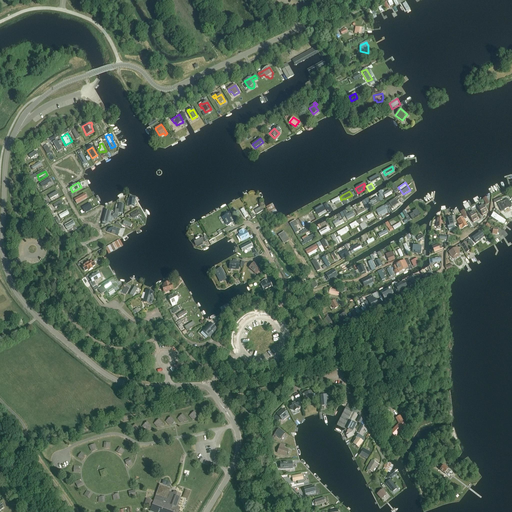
[(57,192),(48,197),(51,202),(59,197),(57,192)]
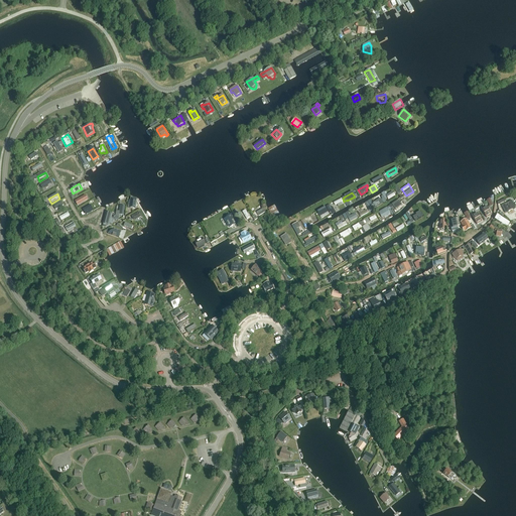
[(85,195),(75,201),(78,206),(88,200),(85,195)]
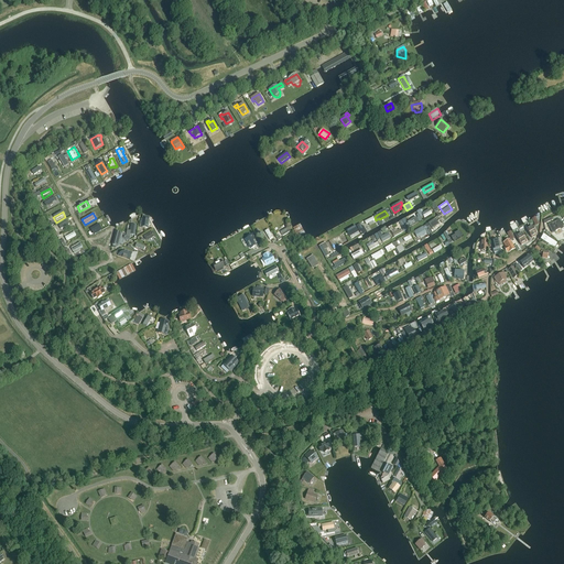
[(410,227),(419,221),(416,218),(411,220),(407,223),(408,224),(405,225),(408,228),(410,227)]
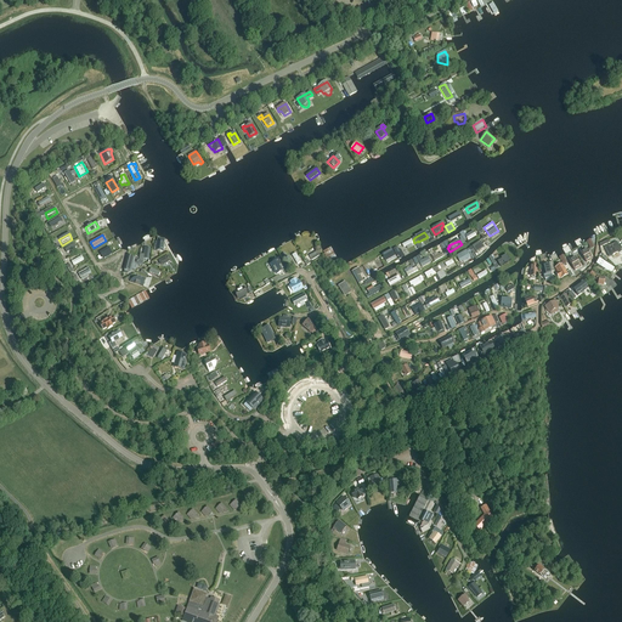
[(154,244),(153,250),(163,252),(163,249),(165,248),(164,246),(164,243),(157,242),(156,246),(154,244)]
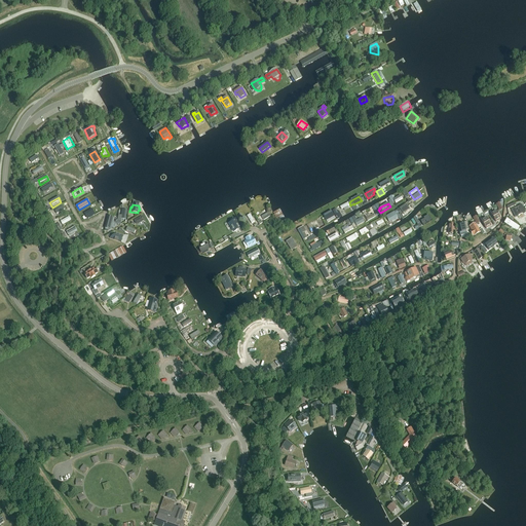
[(401,211),(402,214),(409,210),(406,204),(397,210),(398,212),(401,211)]
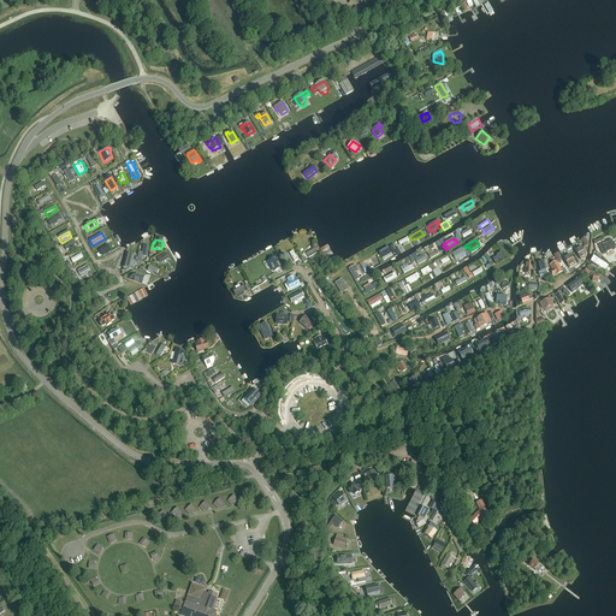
[(611,240),(599,246),(604,255),(606,254),(606,253),(611,250),(612,250),(615,249),(611,240)]
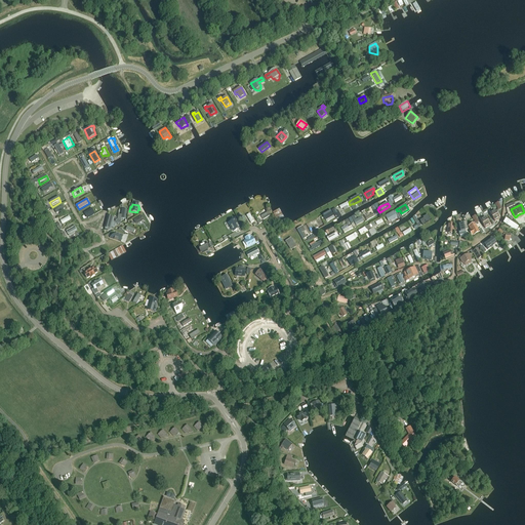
[(64,206),(54,211),(57,216),(66,211),(64,206)]
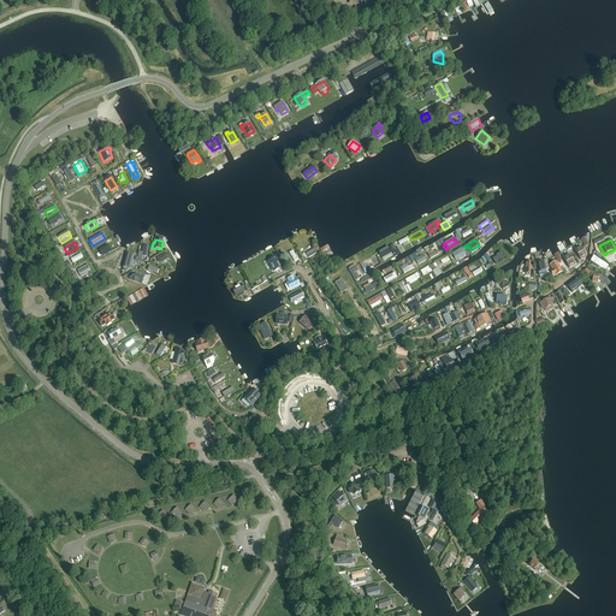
[(100,252),(102,256),(112,252),(110,247),(100,252)]
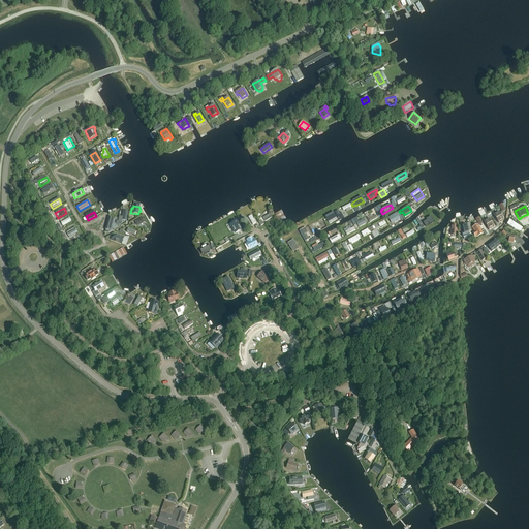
[(499,212),(494,215),(499,223),(504,220),(499,212)]
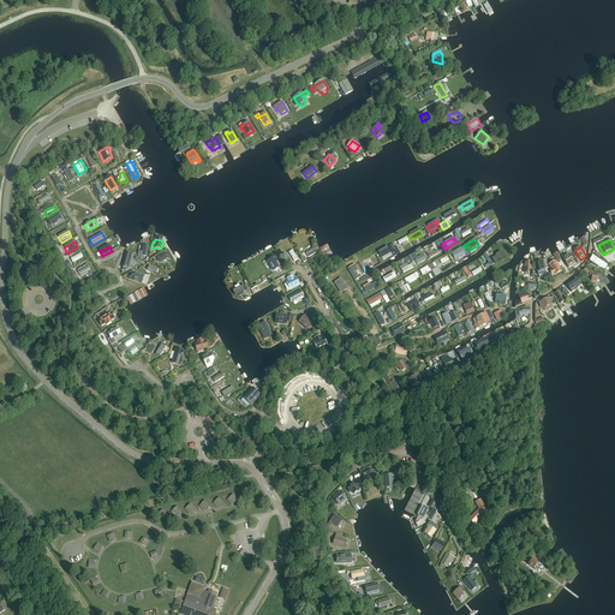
[(387,248),(377,252),(381,258),(390,252),(387,248)]
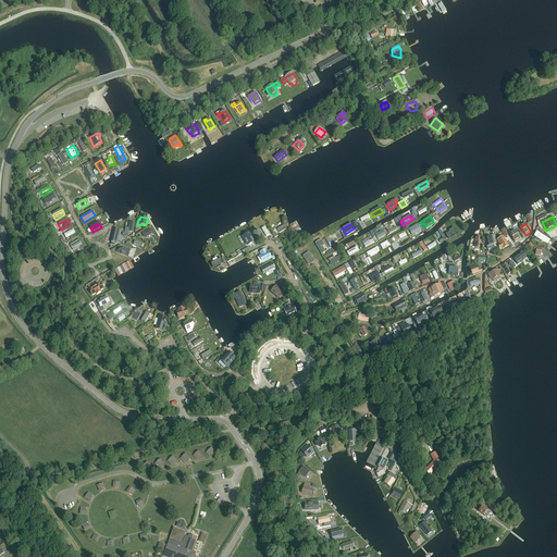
[(418,224),(409,230),(412,235),(421,231),(418,224)]
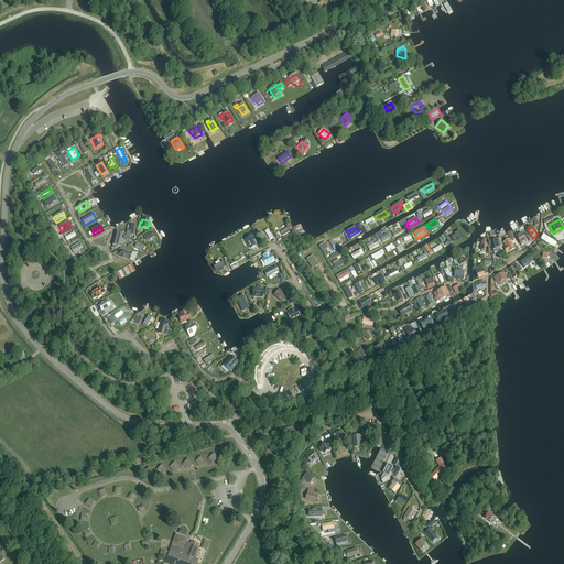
[(273,238),(268,229),(264,231),(270,240),(273,238)]
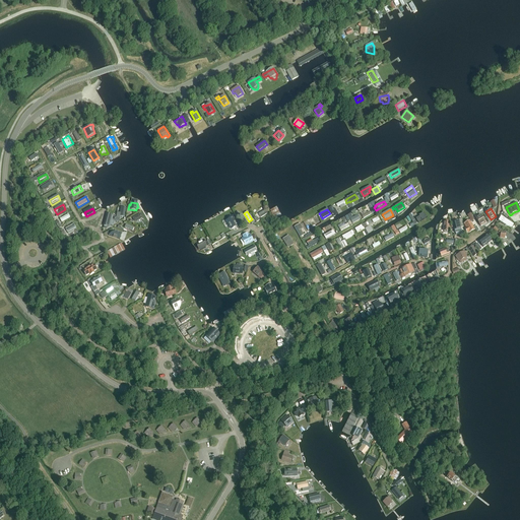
[(427,217),(427,216),(426,217),(424,212),(418,215),(419,216),(415,218),(418,223),(427,217)]
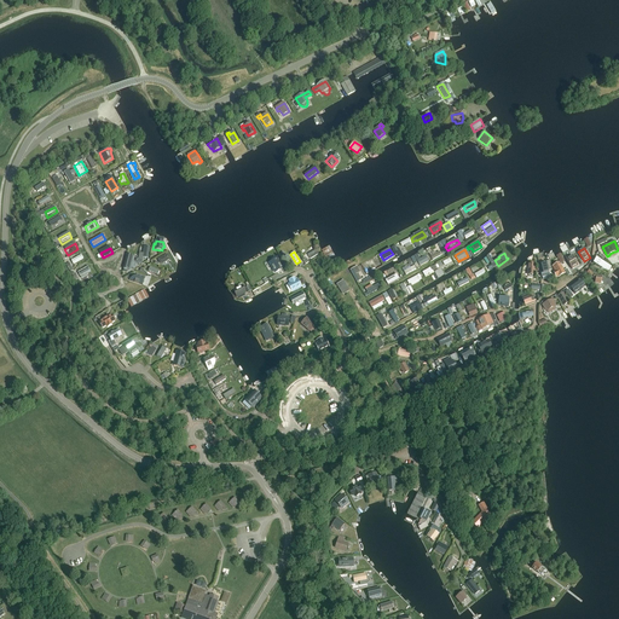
[(168,254),(157,260),(161,265),(171,260),(168,254)]
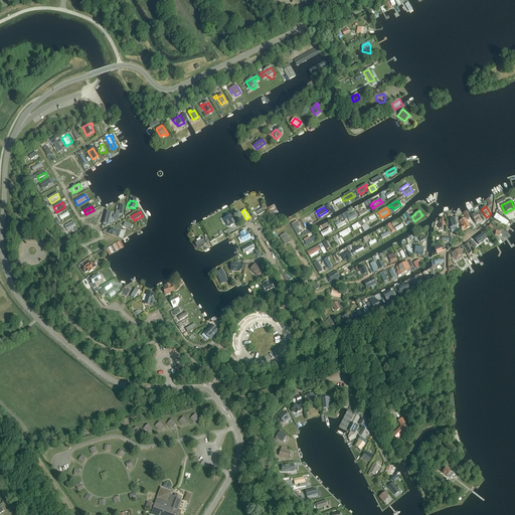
[(67,212),(59,217),(60,220),(69,215),(67,212)]
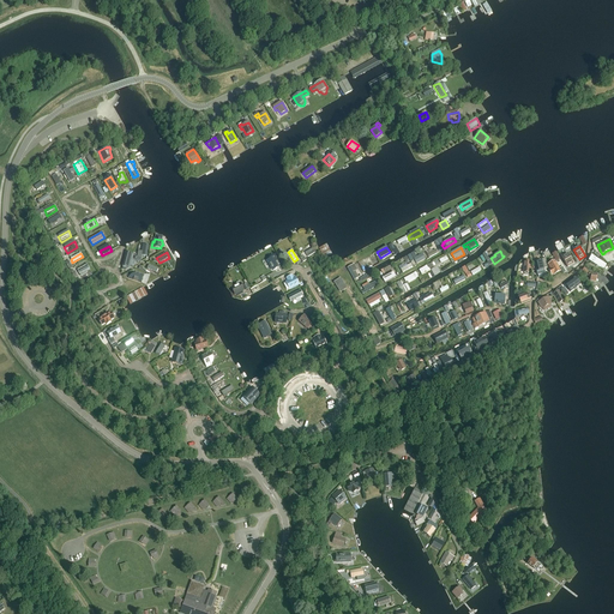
[(126,254),(122,268),(130,269),(132,257),(126,254)]
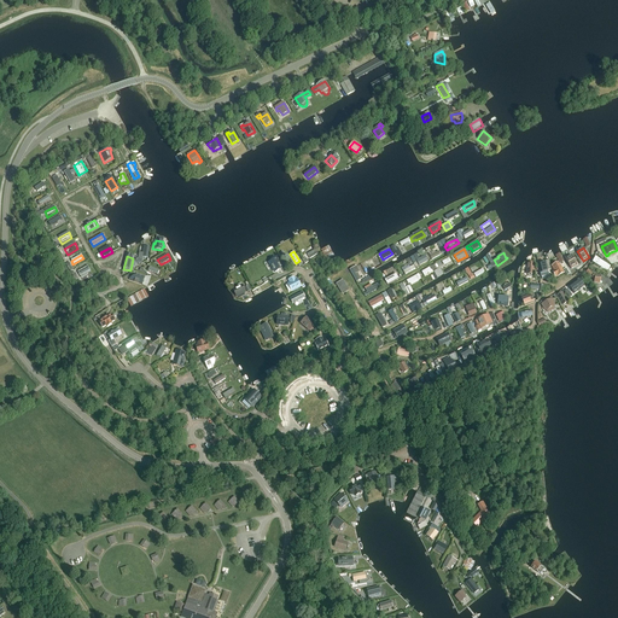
[(374,256),(361,264),(362,266),(365,264),(367,268),(377,262),(374,256)]
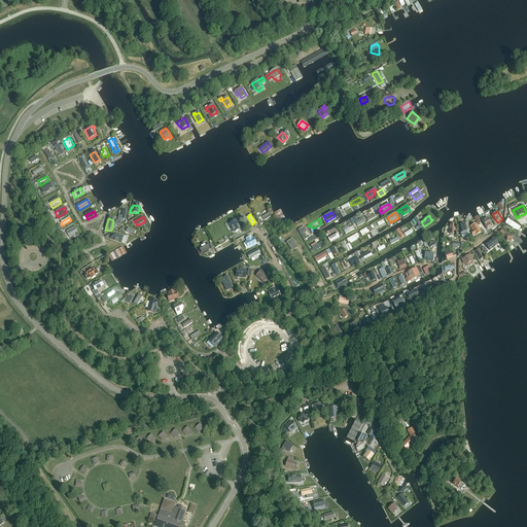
[(487,218),(482,220),(487,230),(492,226),(487,218)]
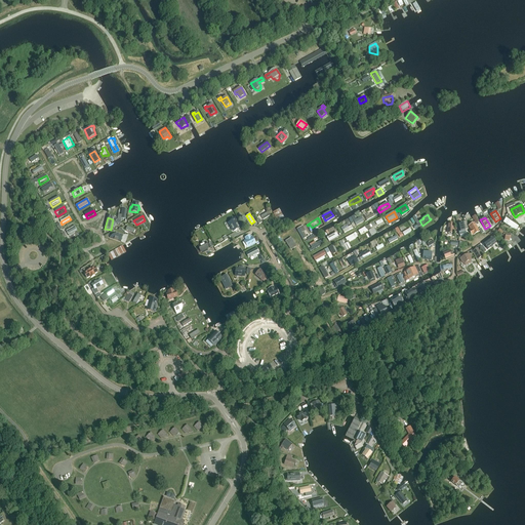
[(235,219),(228,224),(233,233),(241,229),(235,219)]
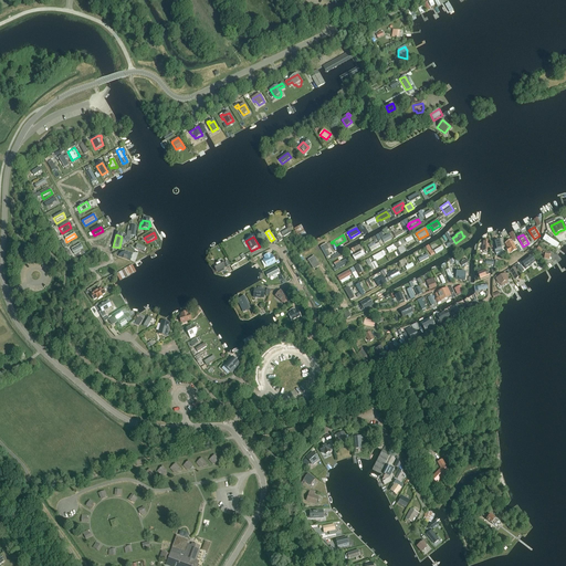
[(375,237),(363,243),(368,254),(381,247),(375,237)]
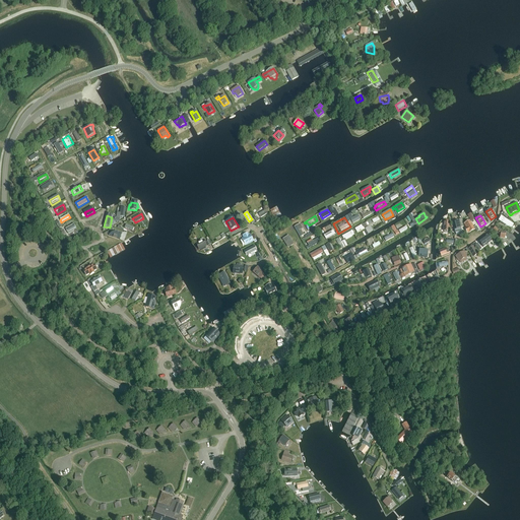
[(501,217),(498,221),(509,228),(511,223),(501,217)]
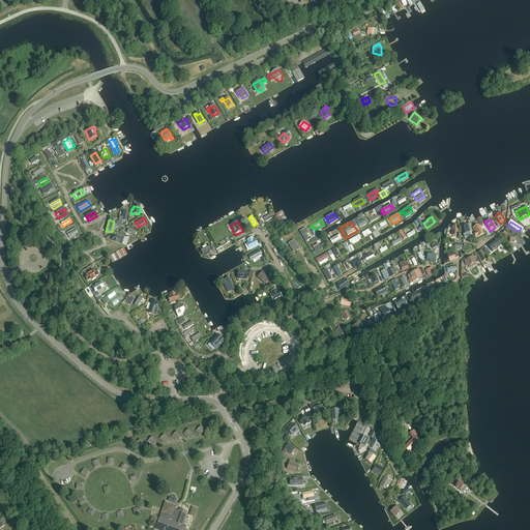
[(476,238),(477,237),(477,238),(484,234),(479,225),(473,229),(475,232),(473,233),(476,238)]
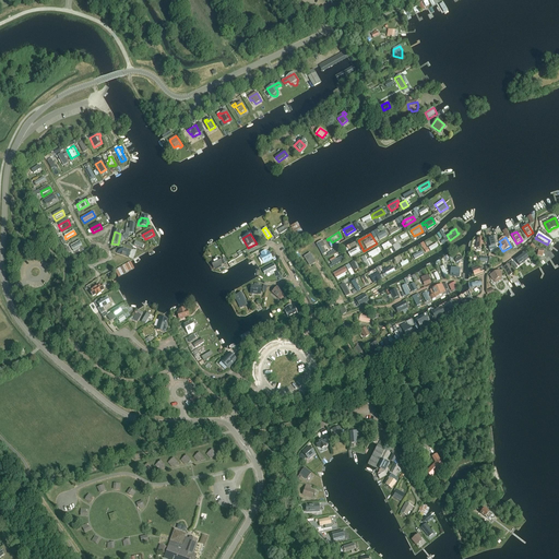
[(317,245),(322,256),(326,253),(324,248),(323,249),(322,248),(324,246),(322,241),(317,245)]
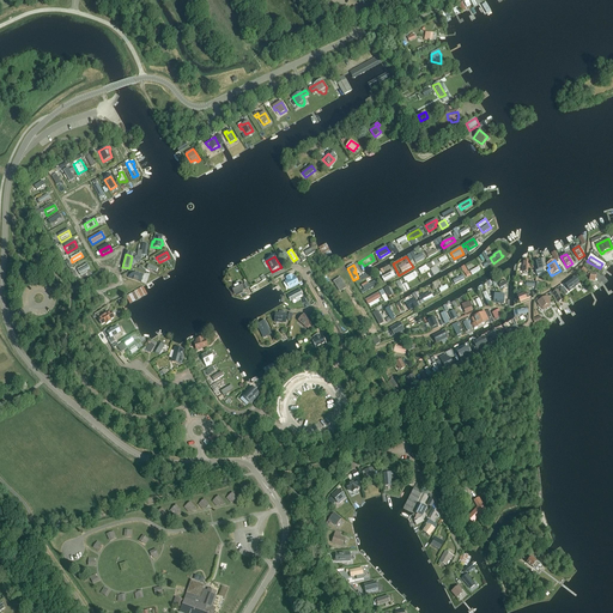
[(426,265),(418,269),(422,275),(430,271),(426,265)]
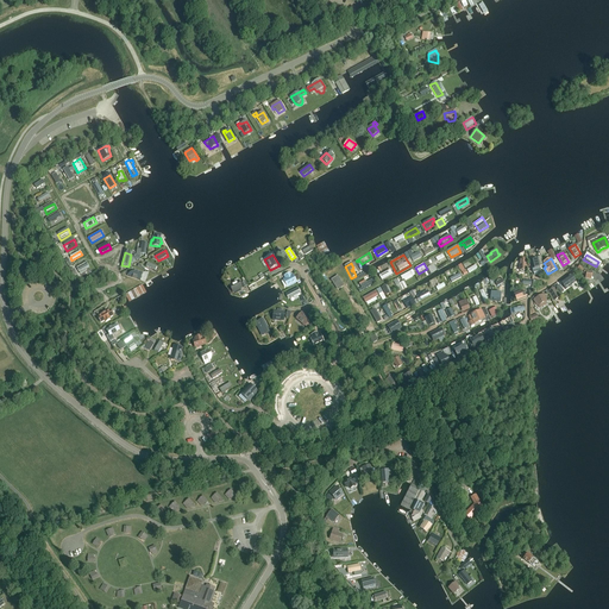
[(382,272),(385,278),(394,274),(390,268),(382,272)]
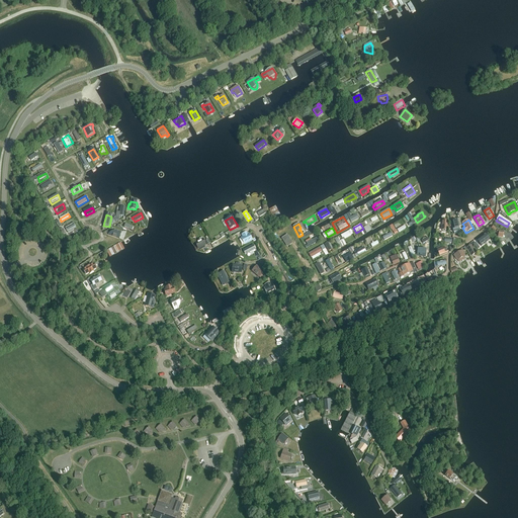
[(351,229),(341,234),(344,239),(354,235),(351,229)]
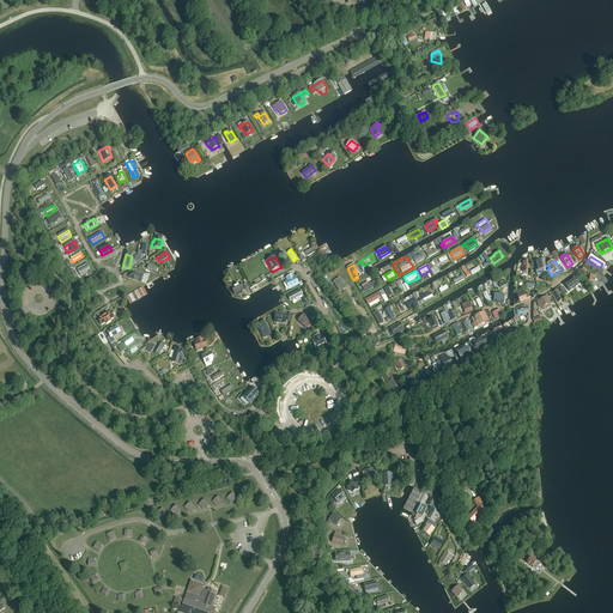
[(137,272),(128,277),(141,281),(144,274),(137,272)]
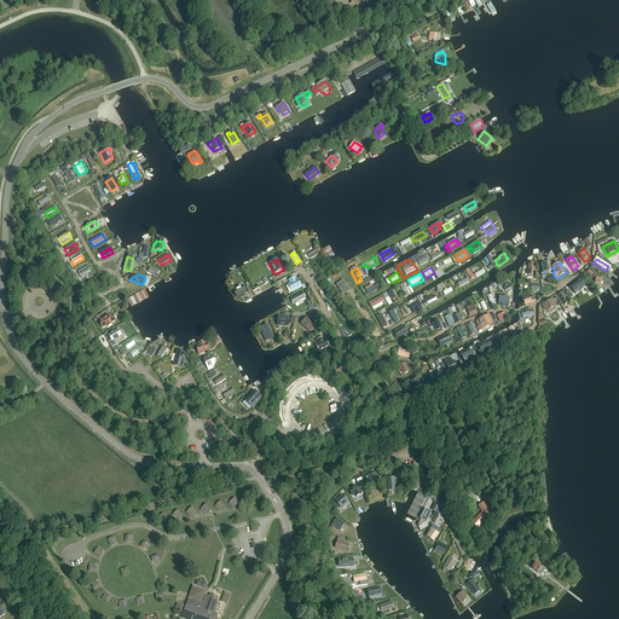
[(296,279),(295,277),(289,281),(290,283),(288,284),(293,293),(302,288),(298,279),(296,279)]
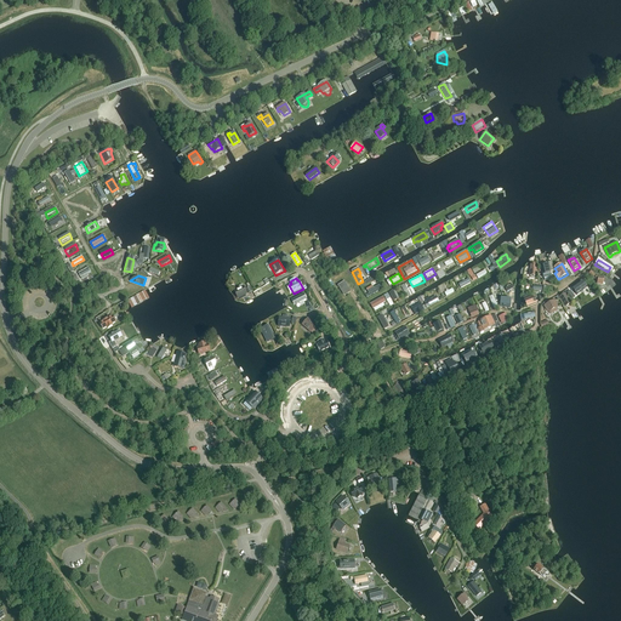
[(457,284),(460,288),(471,283),(468,278),(457,284)]
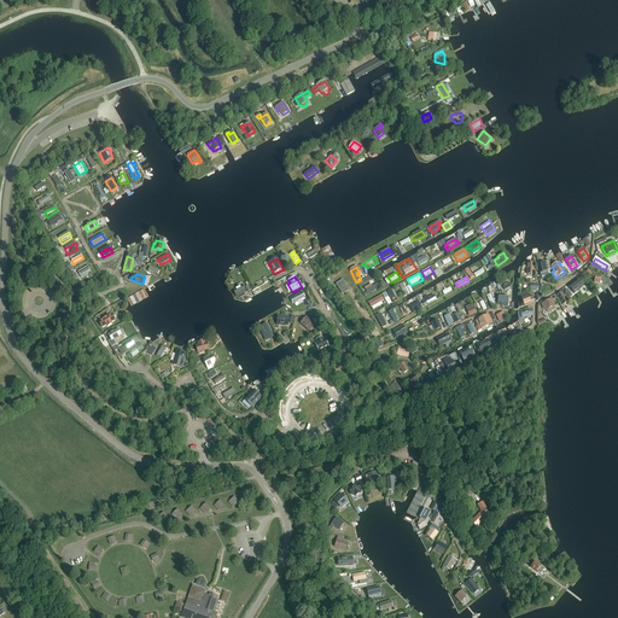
[(575,292),(584,285),(581,279),(571,286),(575,292)]
